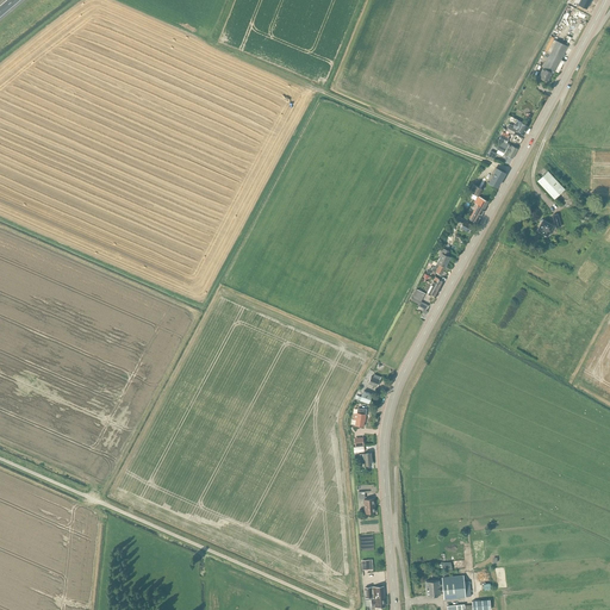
[(554,74),(567,47),(556,41),(539,78),(548,82),(553,73),(554,74)]
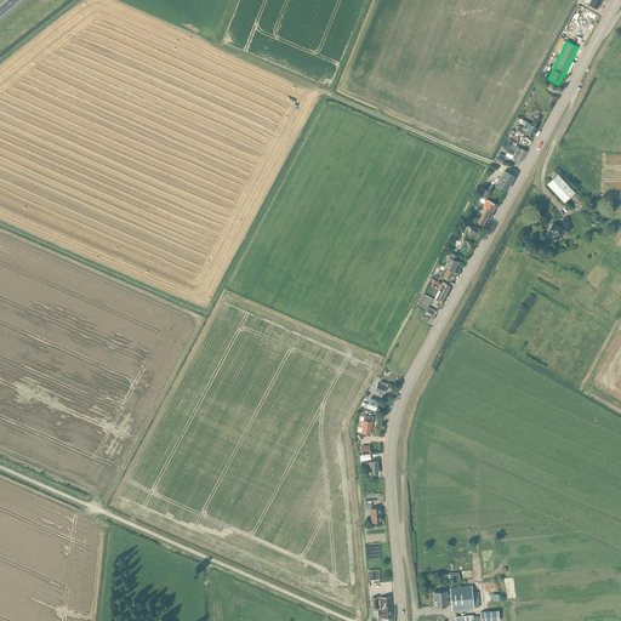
[(518,127),(516,131),(523,136),(525,132),(529,135),(534,137),(537,129),(539,129),(528,123),(527,125),(525,124),(523,129),(522,130),(518,127)]
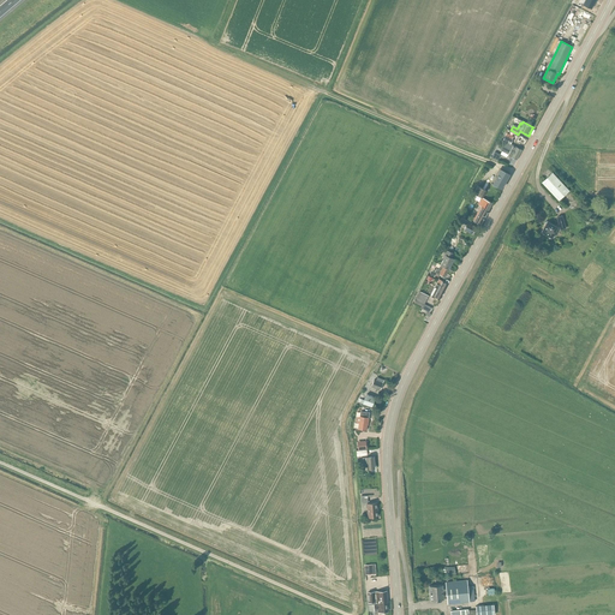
[(517,160),(523,150),(511,143),(513,139),(509,138),(511,136),(506,133),(502,141),(505,141),(500,149),(505,151),(503,153),(508,155),(517,160)]
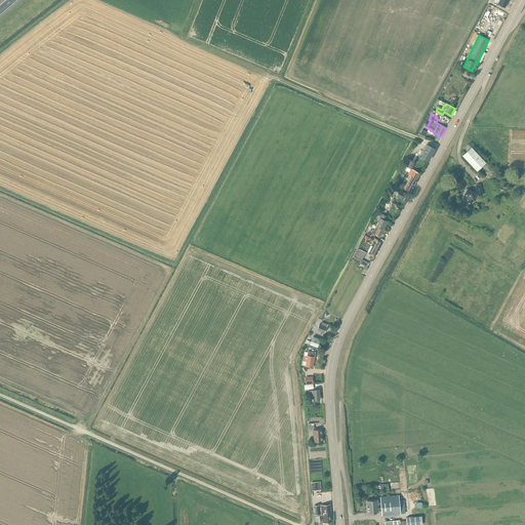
[(427,145),(420,156),(428,160),(428,161),(435,149),(427,145)]
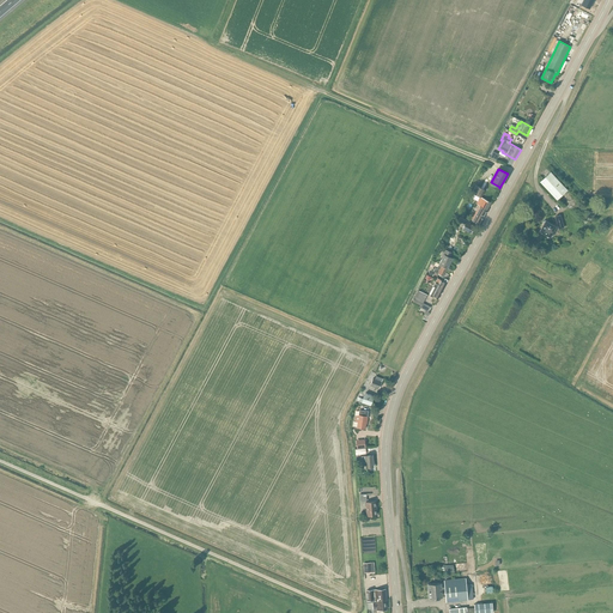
[(557,200),(568,189),(551,173),(540,182),(557,200)]
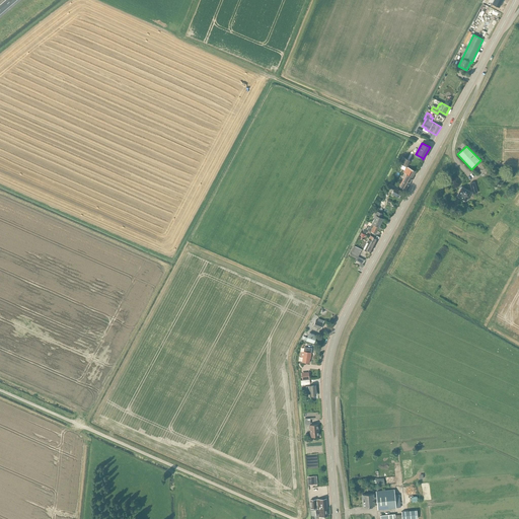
[(408,166),(411,161),(402,156),(399,162),(408,166)]
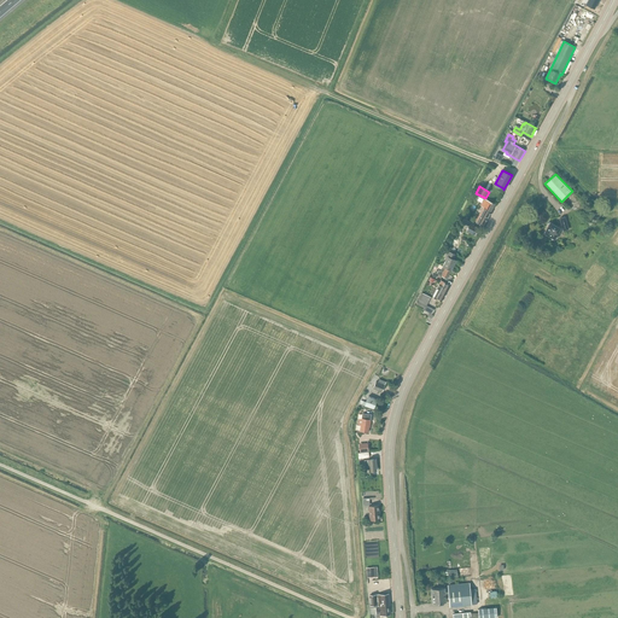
[(483,226),(495,204),(484,198),(481,205),(483,208),(474,221),(483,226)]
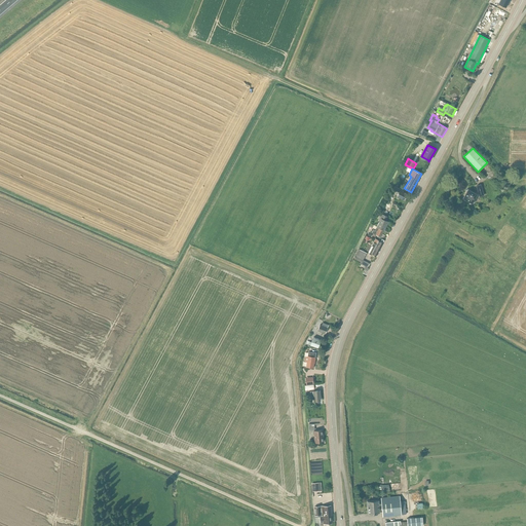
[(405,199),(407,194),(400,190),(401,189),(395,186),(391,192),(397,194),(397,195),(405,199)]
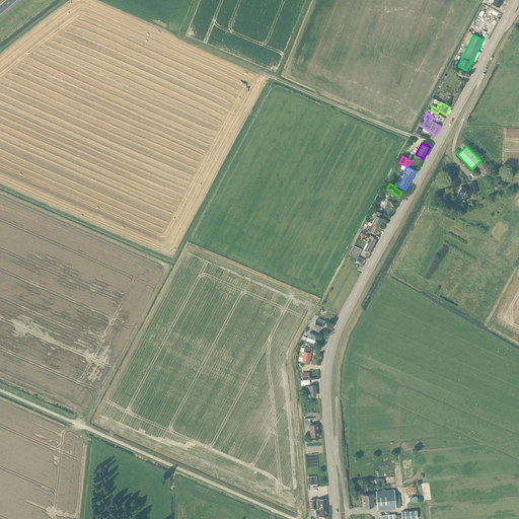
[(463,202),(467,201),(467,199),(471,192),(461,187),(456,196),(463,200),(463,202)]
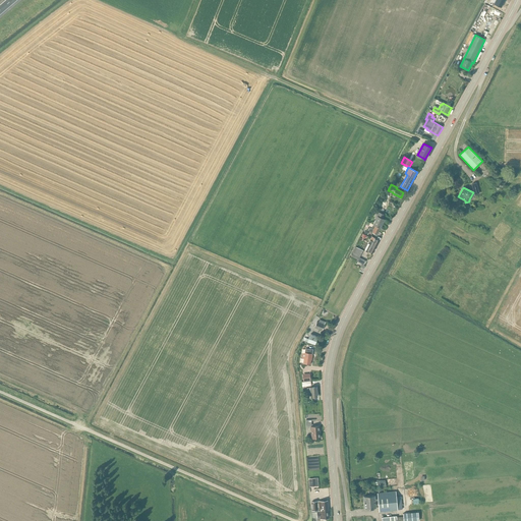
[(373,225),(381,228),(385,220),(383,219),(385,215),(379,212),(375,218),(377,218),(372,224),(373,225)]
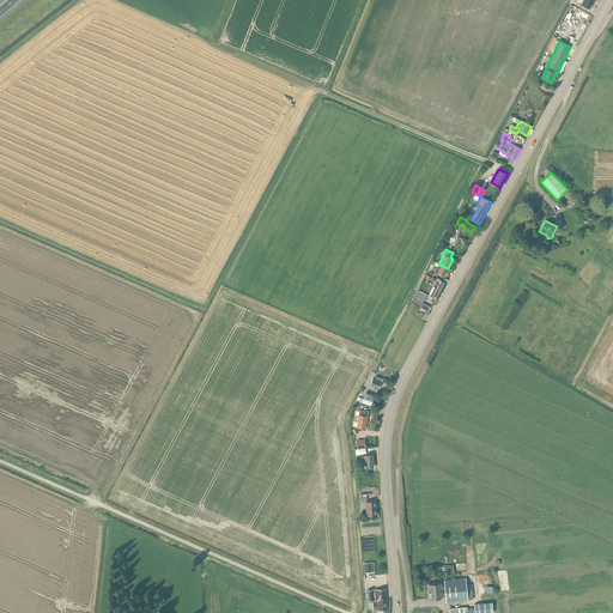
[(443,277),(448,268),(439,265),(437,269),(436,268),(434,272),(443,277)]
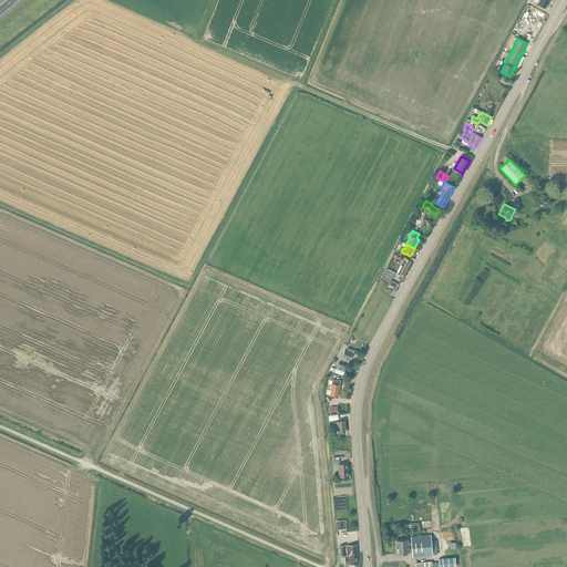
[(402,265),(398,274),(405,277),(413,261),(410,260),(404,257),(401,265),(402,265)]
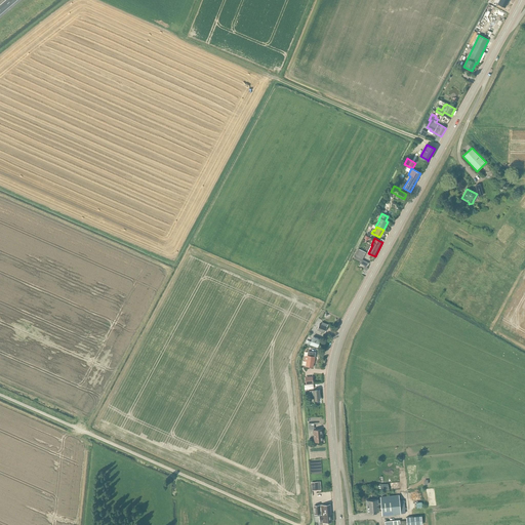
[(358,248),(353,258),(360,263),(361,263),(362,259),(366,253),(365,252),(358,248)]
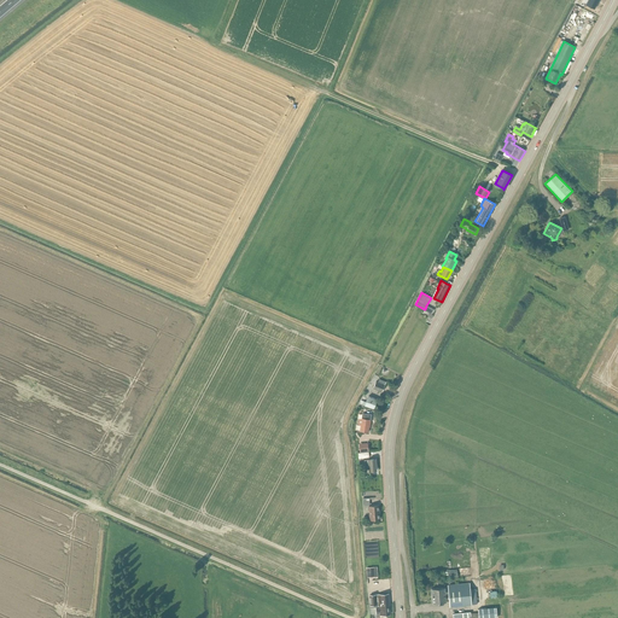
[(375,380),(373,389),(382,392),(385,385),(382,384),(382,383),(375,380)]
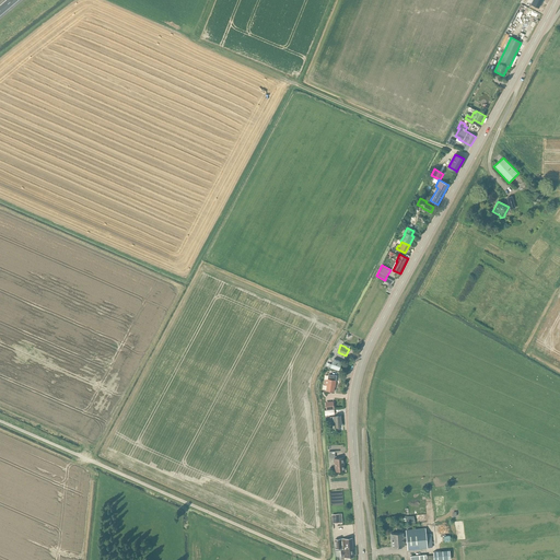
[(338,371),(341,362),(334,359),(331,364),(329,363),(328,366),(330,368),(338,371)]
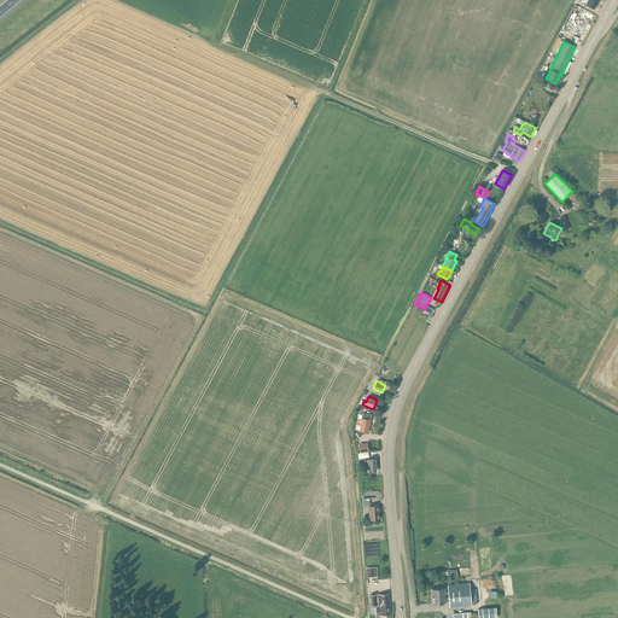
[(369,427),(372,414),(362,414),(362,419),(359,419),(357,425),(361,425),(360,431),(368,432),(369,427)]
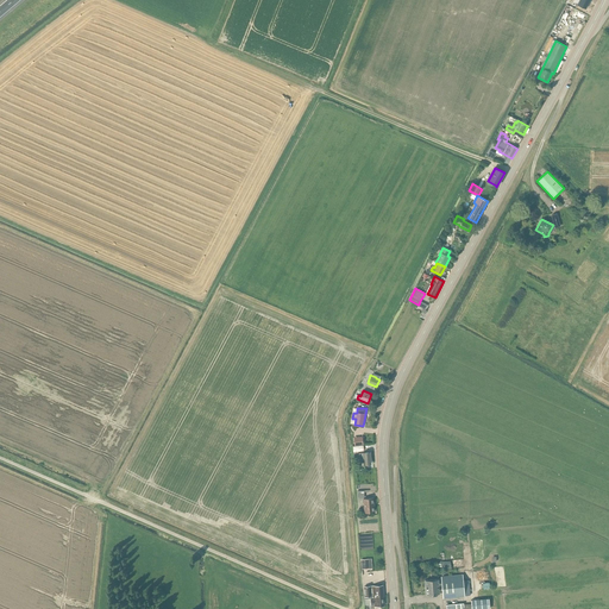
[(368,452),(359,453),(359,459),(362,459),(364,459),(364,464),(371,463),(370,452),(368,452)]
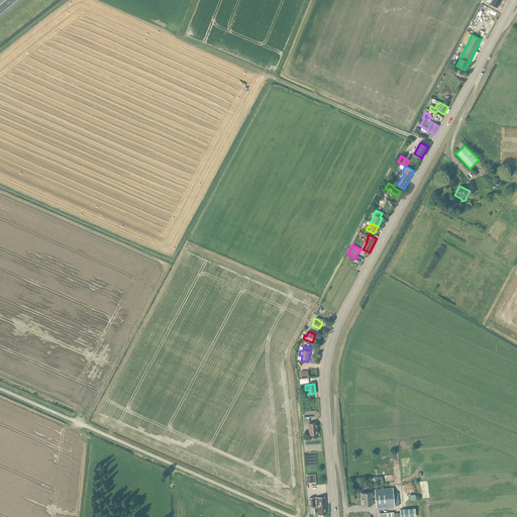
[(309,434),(318,434),(317,423),(308,423),(309,434)]
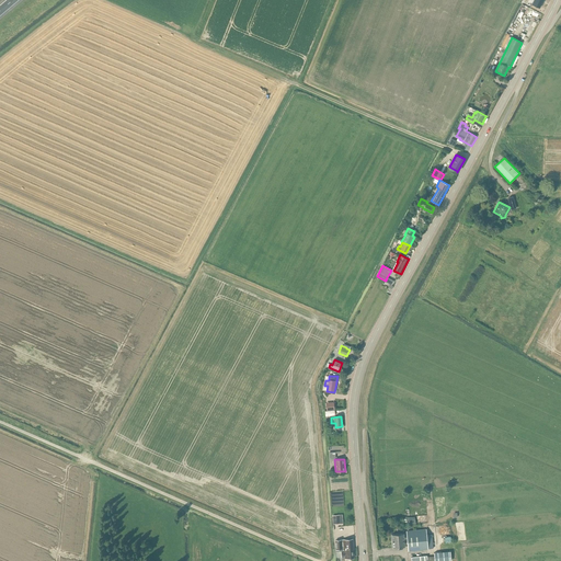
[(342,515),(332,516),(333,525),(343,524),(342,515)]
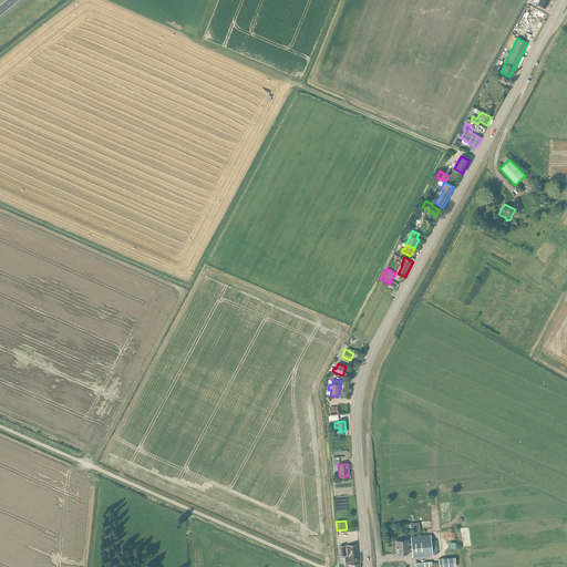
[(431,540),(431,535),(411,536),(411,542),(409,543),(409,538),(395,540),(397,554),(410,553),(409,550),(412,550),(412,556),(437,554),(436,540),(431,540)]
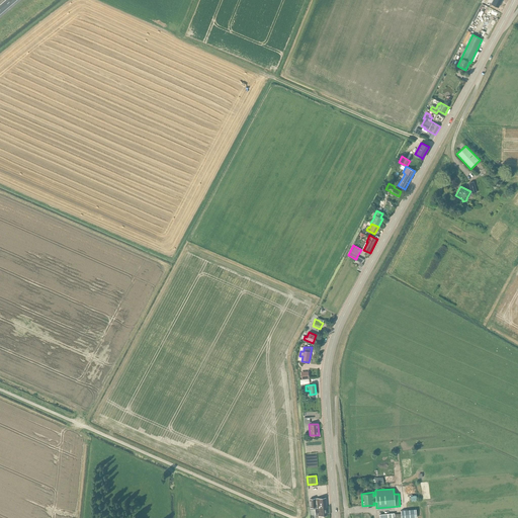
[(327,515),(326,498),(317,499),(315,499),(310,499),(310,507),(315,507),(316,516),(327,515)]
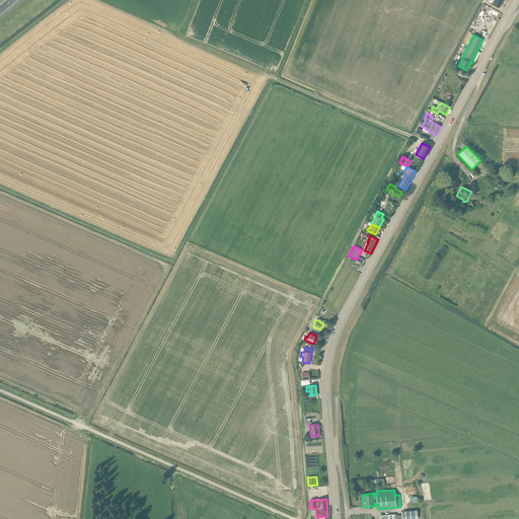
[(395,514),(380,515),(380,518),(402,518),(405,518),(418,518),(417,514),(417,510),(401,511),(401,514),(395,515),(395,514)]
